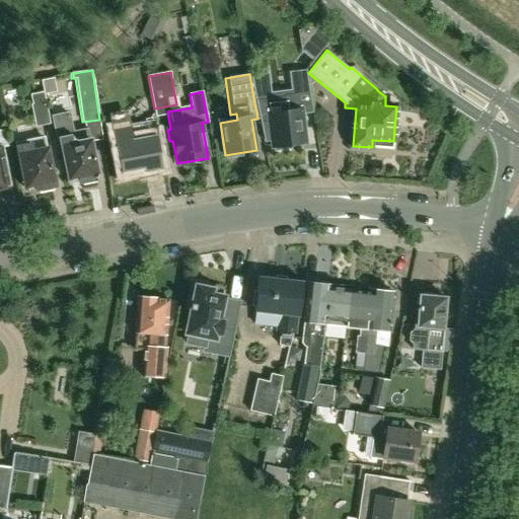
[(50,124),(43,92),(30,94),(32,103),(30,104),(34,127),(50,124)]
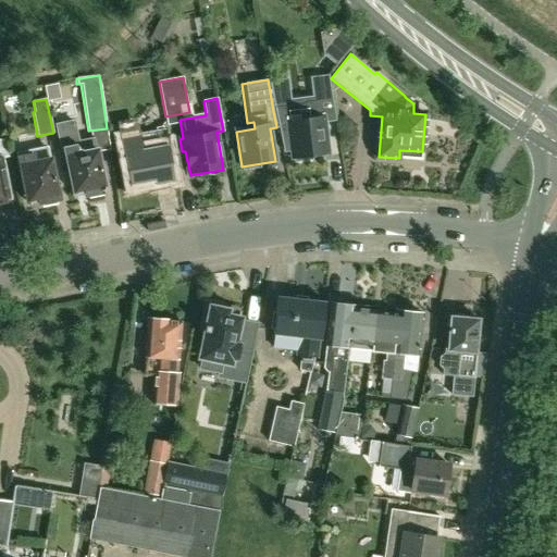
[(312,157),(329,155),(324,119),(320,120),(318,103),(306,104),(307,107),(273,111),(276,126),(284,125),(287,151),(292,151),(293,160),(295,159),(296,163),(312,161),(312,157)]
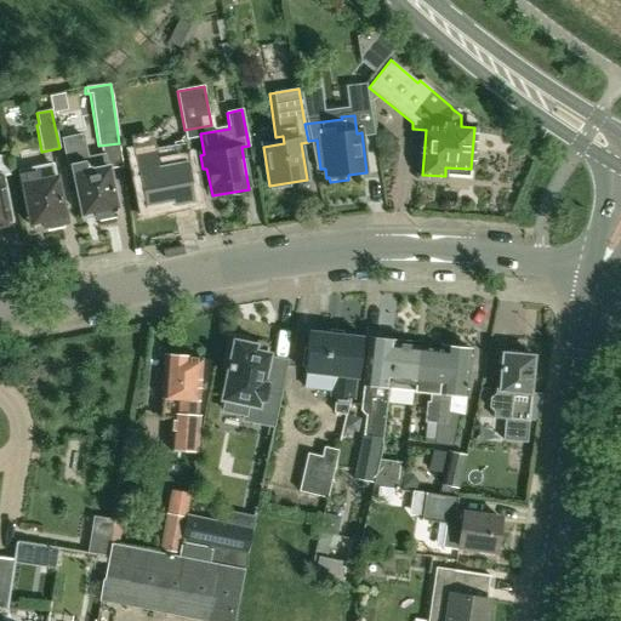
[(194,194),(184,146),(153,152),(149,135),(134,138),(136,154),(140,171),(146,206),(176,201),(175,198),(194,194)]
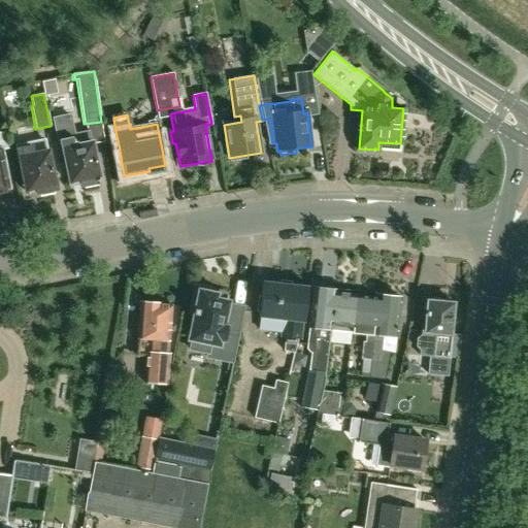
[(89,132),(74,134),(70,117),(54,121),(59,144),(62,143),(70,184),(80,182),(81,184),(84,184),(85,188),(98,185),(97,180),(100,180),(92,142),(91,142),(89,132)]
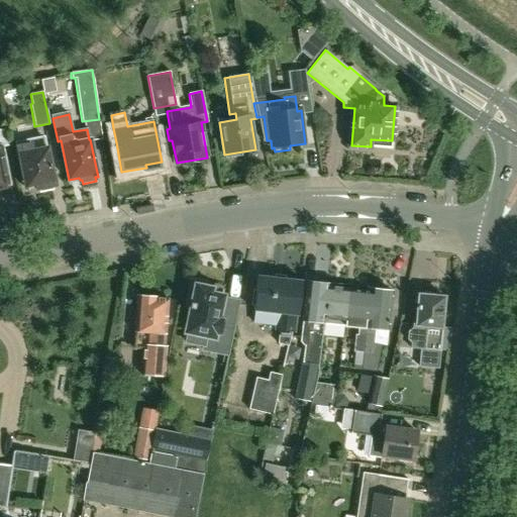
[(0,187),(8,186),(0,148),(0,147),(8,146),(4,129),(0,129),(0,187)]
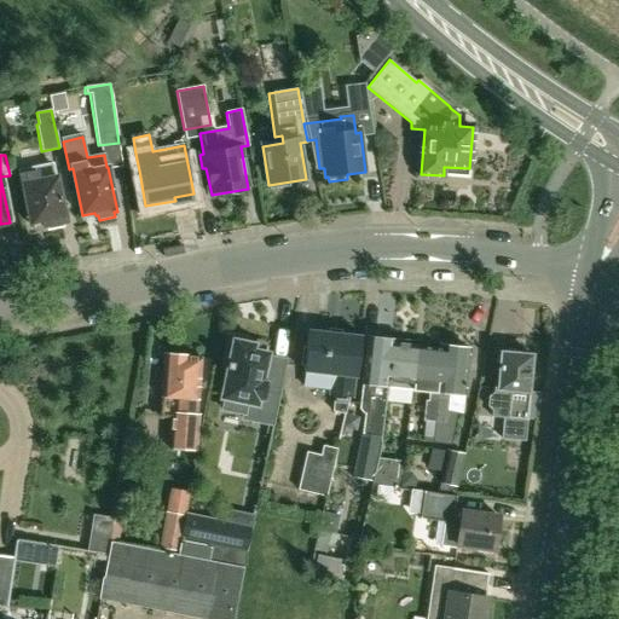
[(46,225),(47,230),(63,226),(63,221),(65,221),(57,177),(55,177),(52,165),(35,168),(33,157),(17,160),(30,225),(42,223),(44,225),(46,225)]
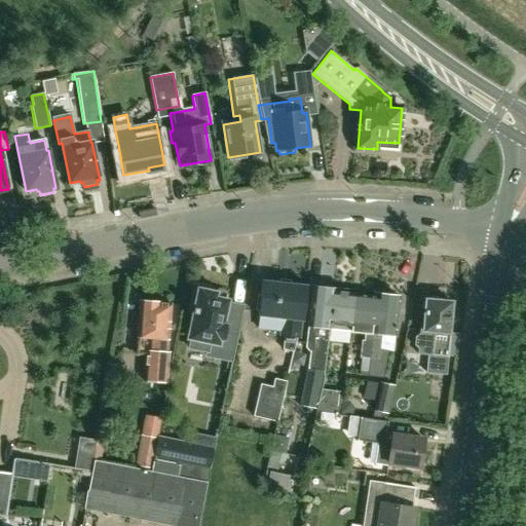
[(303,322),(307,286),(263,280),(261,296),(259,296),(257,311),(259,311),(259,316),(260,316),(259,328),(280,331),(280,336),(285,337),(284,349),(294,352),(297,338),(300,338),(302,322),(303,322)]
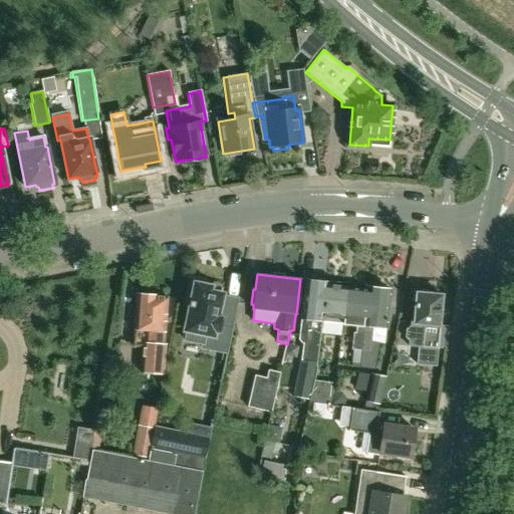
[(187,331),(186,341),(204,344),(203,348),(228,352),(232,327),(219,324),(221,316),(217,316),(221,294),(218,293),(219,288),(208,286),(208,283),(191,279),(187,302),(189,303),(188,306),(190,306),(185,331),(187,331)]
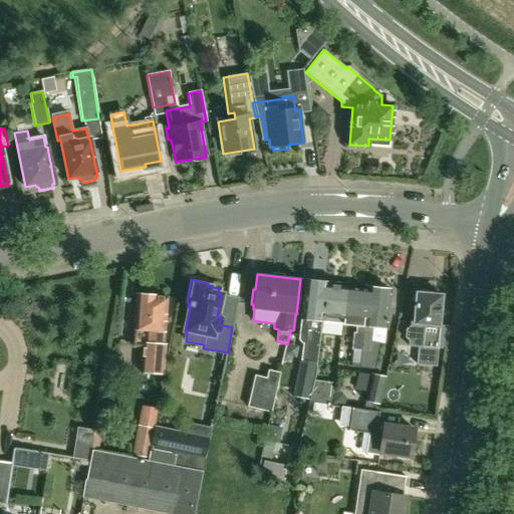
[(307,403),(309,403),(315,380),(313,380),(321,330),(322,322),(326,283),(306,280),(300,335),(305,336),(304,343),(302,342),(292,397),(308,399),(307,403)]
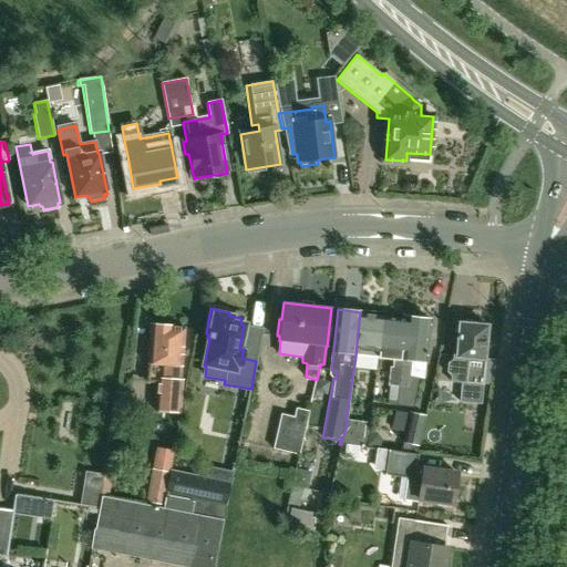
[(378,358),(382,317),(361,315),(361,312),(360,312),(356,356),(378,358)]
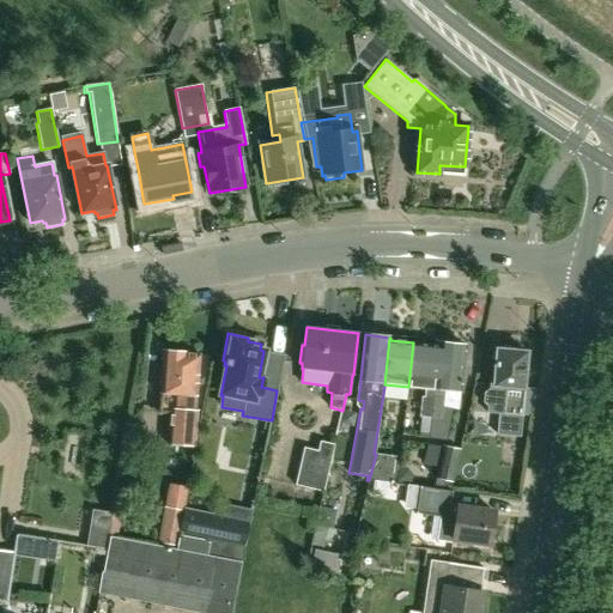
[(431,417),(438,345),(413,343),(408,387),(424,389),(423,396),(422,396),(419,416),(431,417)]
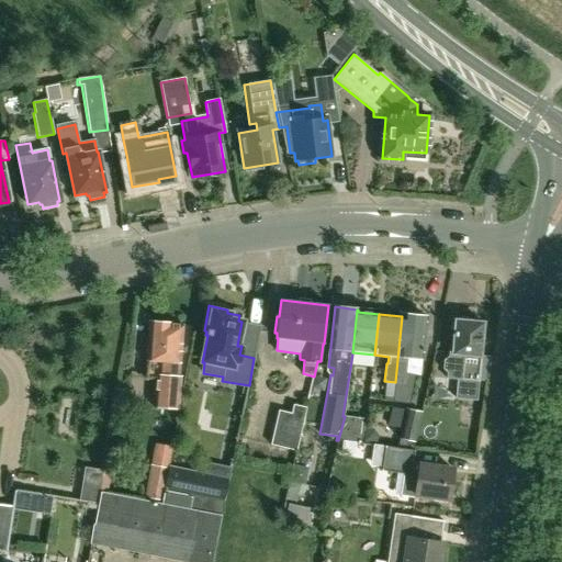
[(413,373),(419,374),(426,317),(403,315),(402,316),(395,382),(393,401),(408,403),(413,373)]
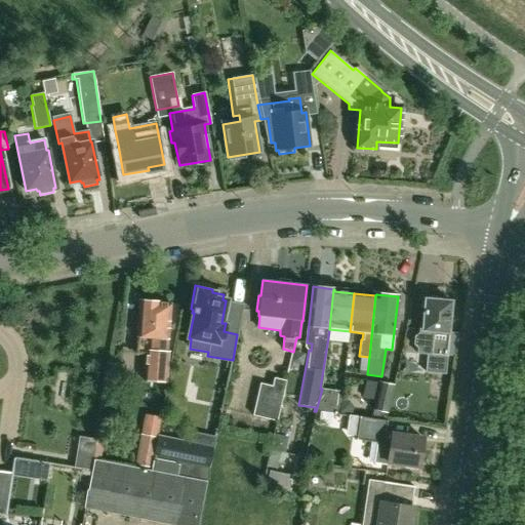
[(414,336),(414,346),(417,349),(417,353),(427,354),(425,372),(444,374),(446,357),(454,358),(458,334),(449,333),(450,320),(449,320),(451,303),(426,299),(422,330),(419,329),(419,333),(414,336)]
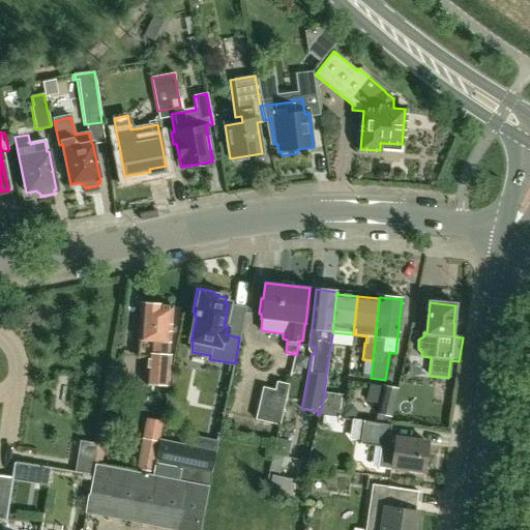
[(171,343),(173,307),(142,305),(140,341),(141,341),(140,356),(152,357),(151,367),(148,367),(147,384),(170,386),(172,356),(170,356),(171,343)]
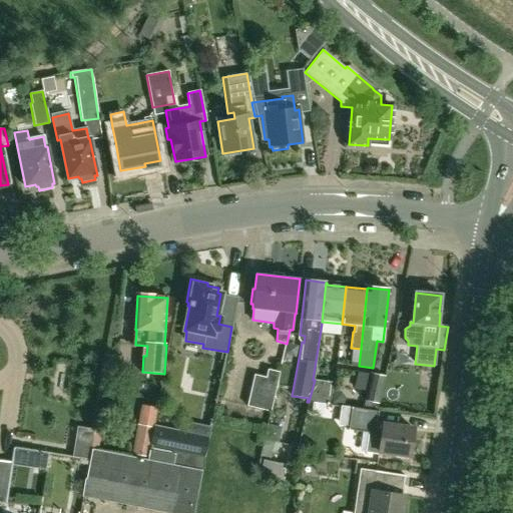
[(420,369),(420,393),(440,394),(440,370),(420,369)]
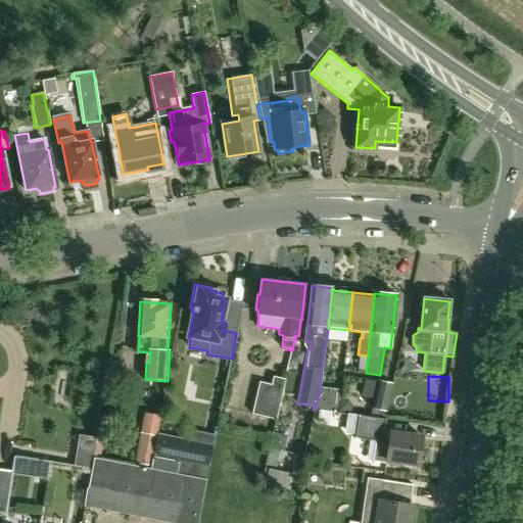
[(284,379),(272,377),(270,384),(258,382),(251,414),(275,419),(284,379)]
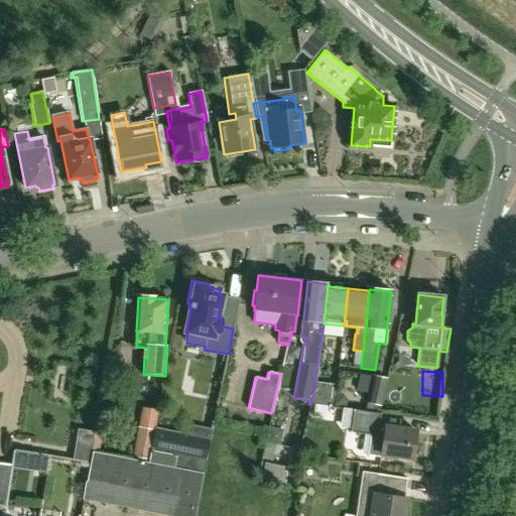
[(387,378),(372,375),(366,401),(381,404),(387,378)]
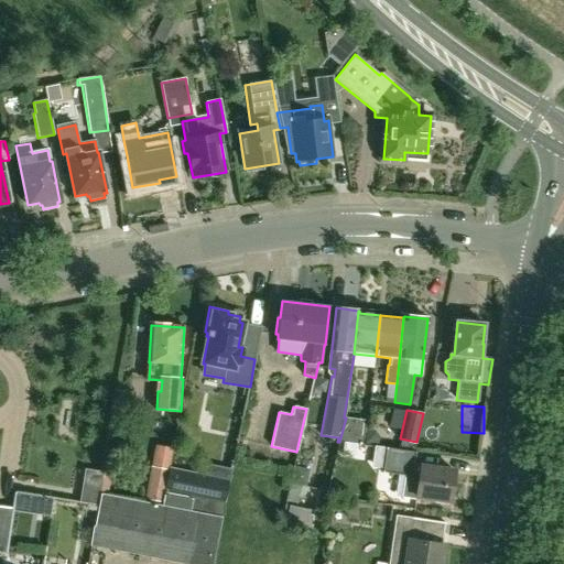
[(346,418),(339,442),(361,445),(367,421),(346,418)]
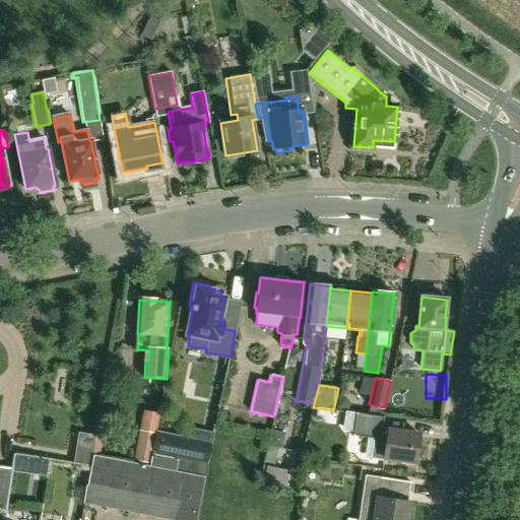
[(347,410),(348,404),(345,398),(338,397),(336,409),(347,410)]
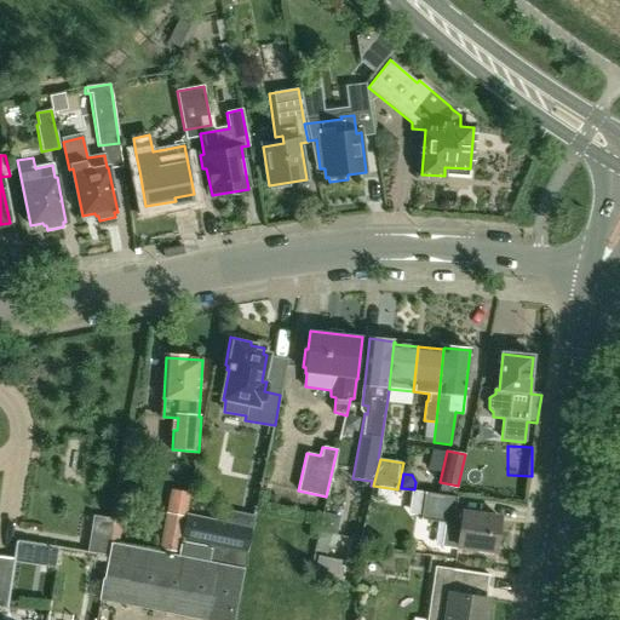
[(389,505),(390,491),(375,488),(374,503),(389,505)]
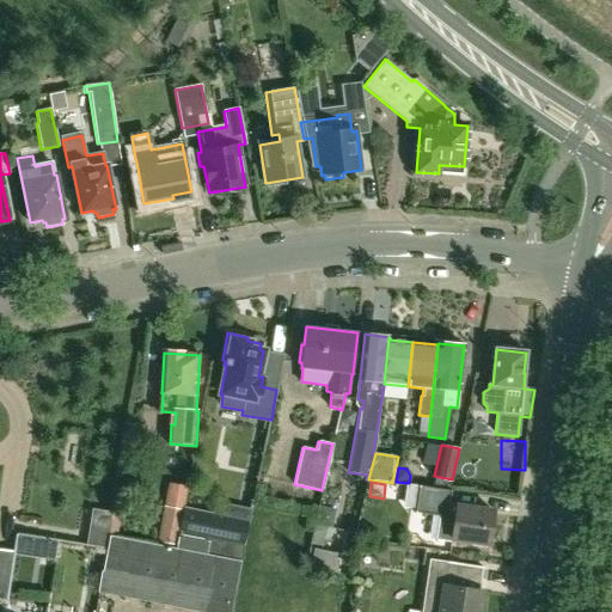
[(405,484),(402,507),(416,509),(420,487),(405,484)]
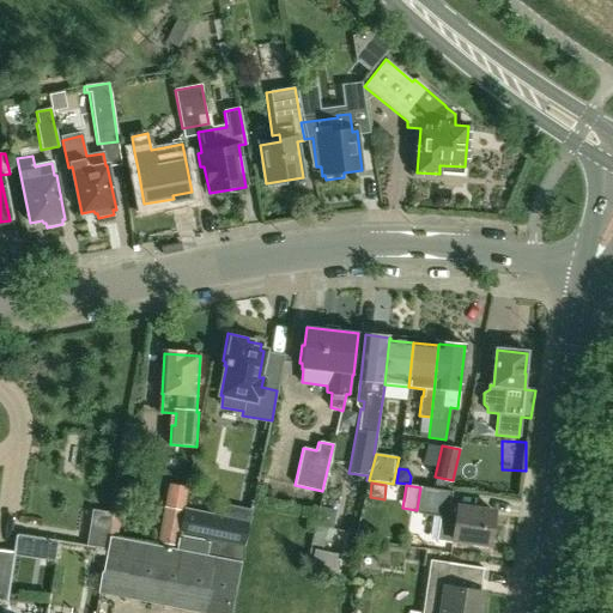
[(416,515),(438,517),(435,540),(450,542),(450,540),(453,540),(490,546),(495,513),(450,507),(453,492),(420,487),(417,510),(416,515)]
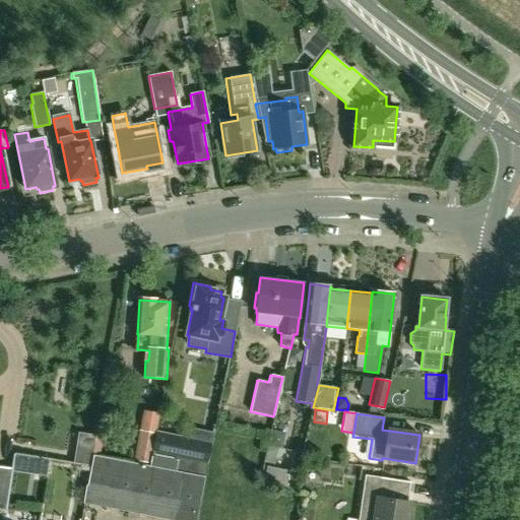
[(154,434),(139,431),(133,459),(148,462),(154,434)]
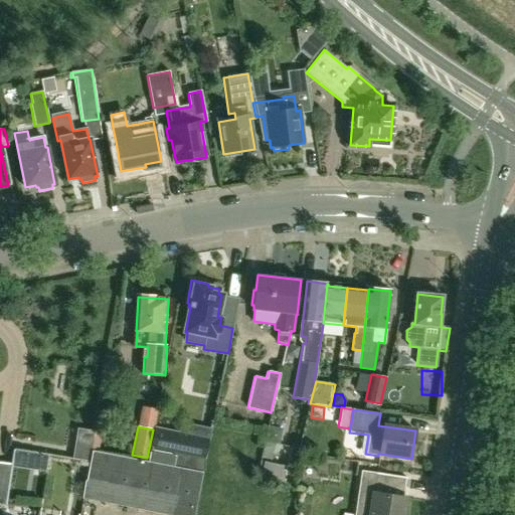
[(269,427),(266,442),(279,444),(282,430),(269,427)]
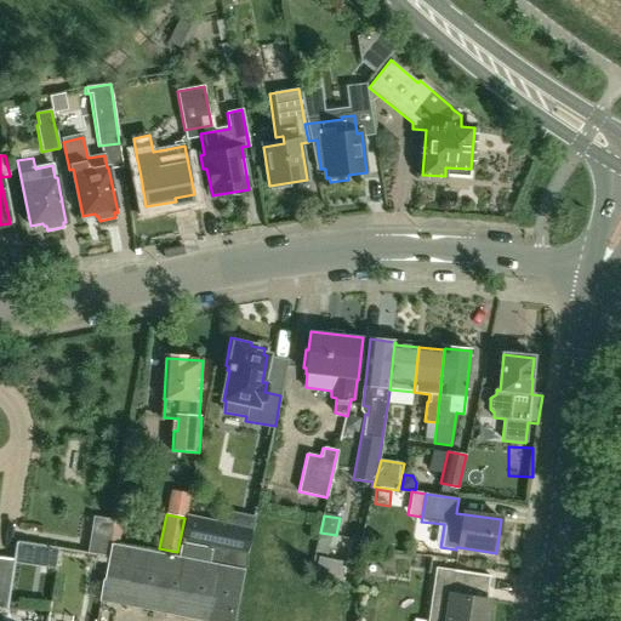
[(182,542),(249,554),(251,536),(223,530),(224,525),(187,518),(182,542)]
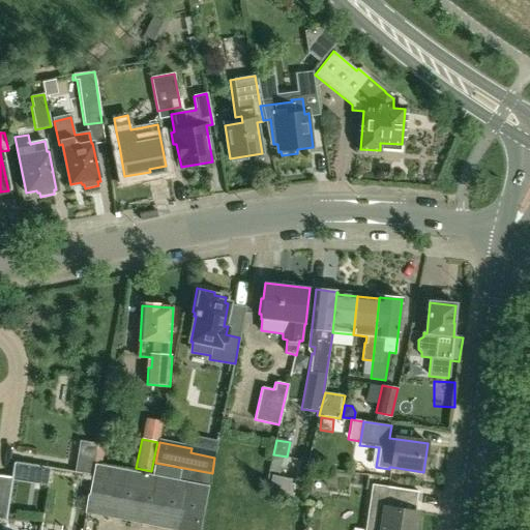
[(287,497),(291,479),(277,476),(280,465),(285,466),(287,457),(273,454),(271,453),(265,483),(270,484),(268,493),(287,497)]
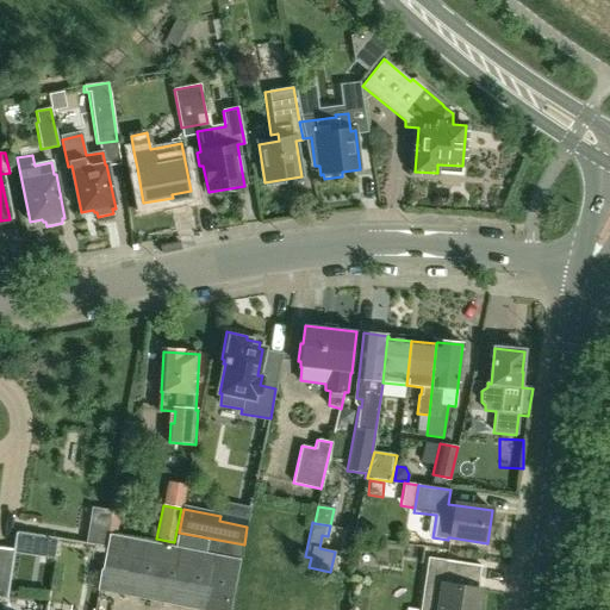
[(104,548),(106,534),(87,530),(85,545),(104,548)]
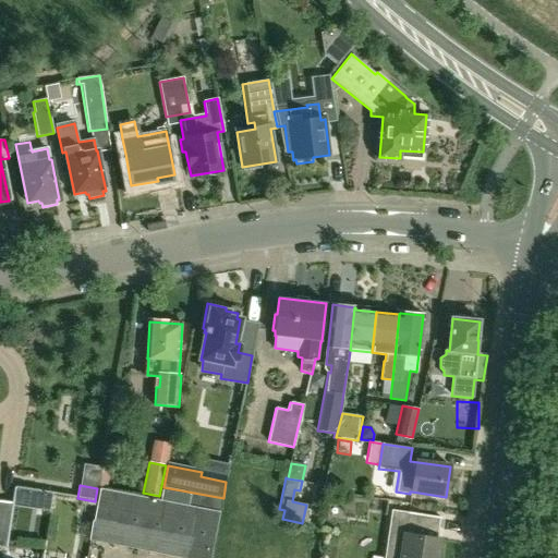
[(91,541),(176,557),(210,557),(220,513),(223,498),(164,487),(161,501),(100,489),(91,541)]
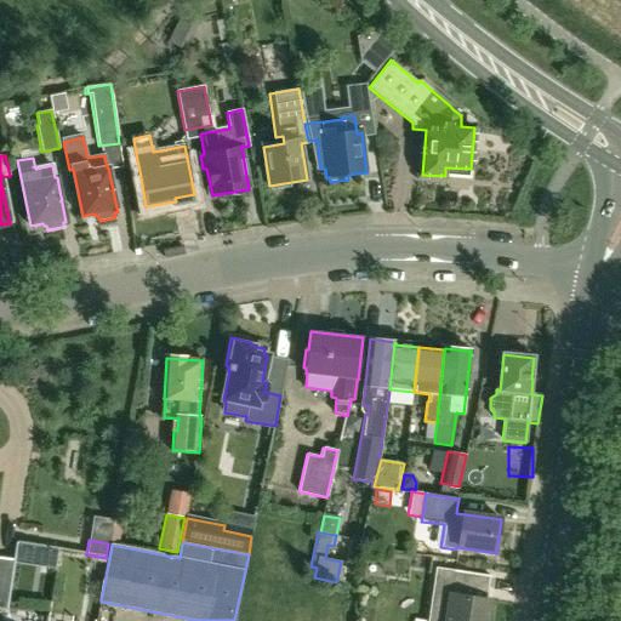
[(57,569),(60,550),(18,543),(15,563),(57,569)]
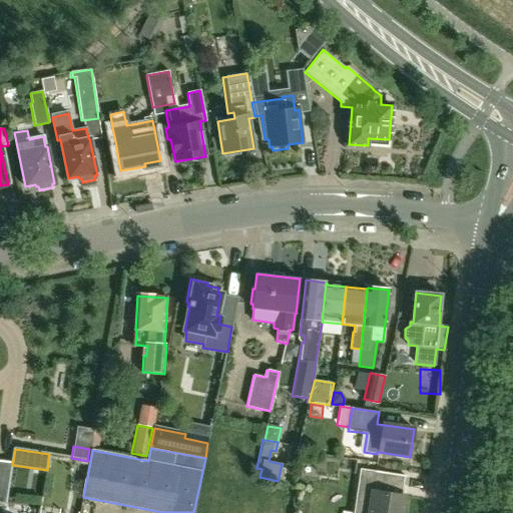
[(282,464),(278,481),(285,482),(289,466),(282,464)]
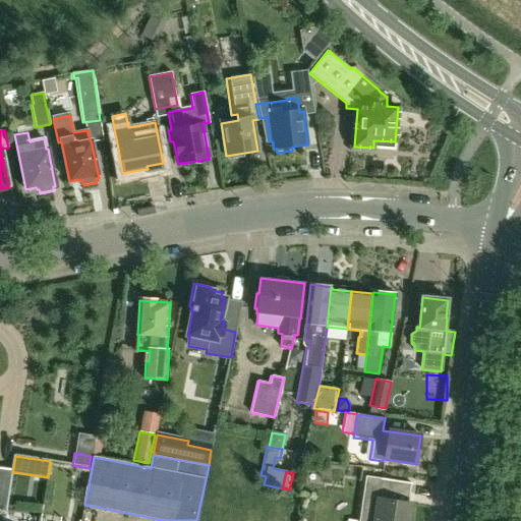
[(381,480),(365,478),(358,520),(407,520),(410,504),(408,504),(411,483),(381,479),(381,480)]
